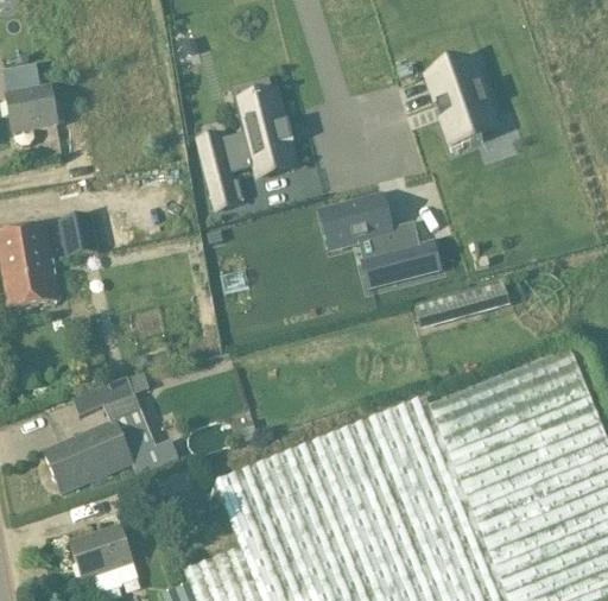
[(473,59),(428,74),(450,141),(477,133),(475,128),(494,122),(473,59)]
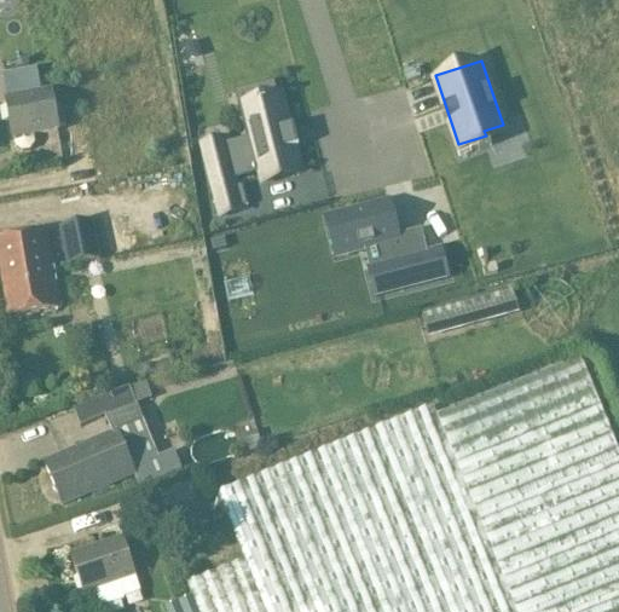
[(40,91),(40,87),(34,64),(5,69),(9,96),(6,96),(12,133),(15,133),(16,142),(22,146),(30,145),(36,138),(34,130),(58,126),(58,123),(67,122),(63,102),(55,103),(52,88),(40,91)]
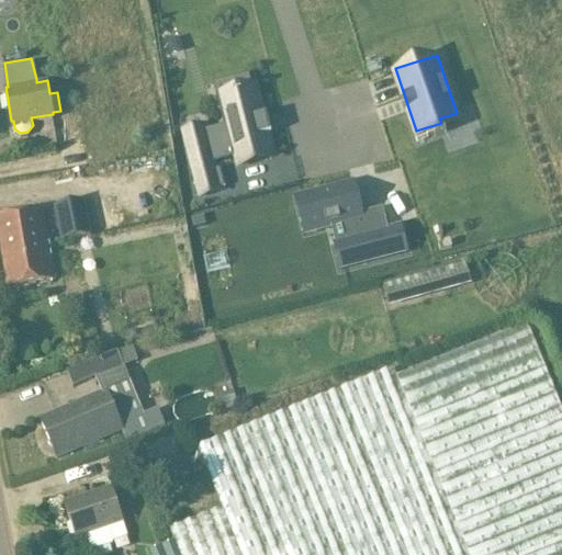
[(204,123),(183,128),(200,192),(221,187),(220,184),(225,183),(220,165),(215,166),(213,159),(236,154),(238,161),(272,153),(267,131),(270,129),(266,111),(262,112),(255,85),(226,92),(237,134),(210,140),(204,123)]
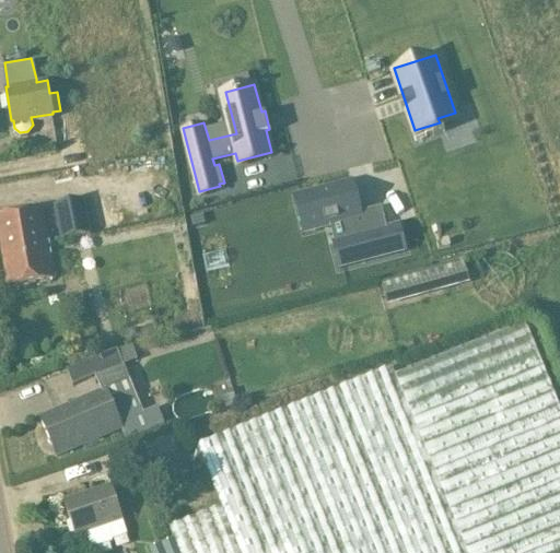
[(351,179),(295,193),(304,227),(345,216),(349,234),(333,238),(339,263),(405,247),(398,221),(364,230),(360,213),(351,179)]
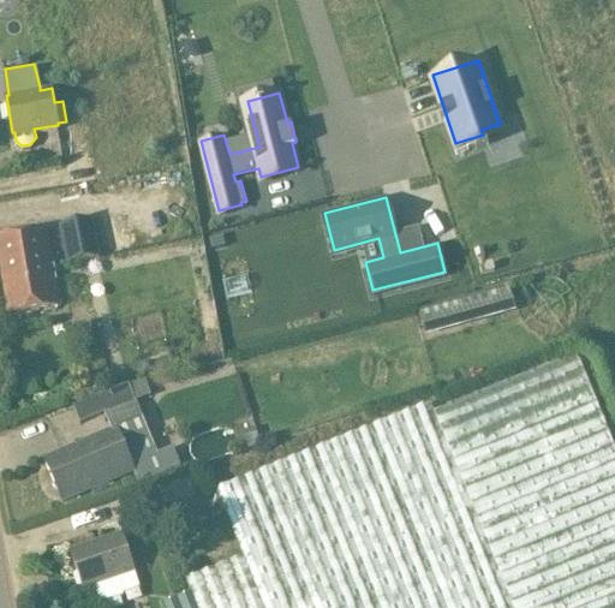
[(67,258),(99,252),(91,214),(59,221),(67,258)]
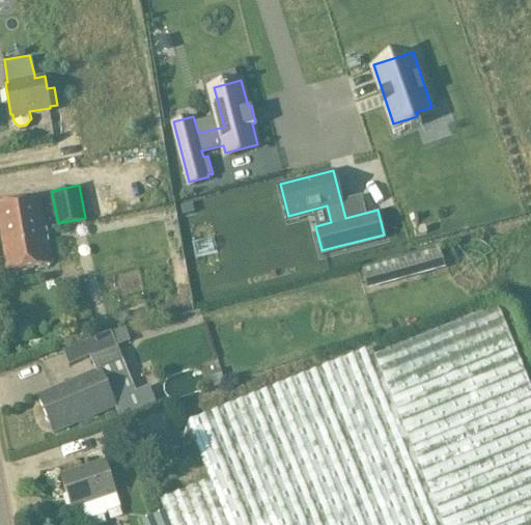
[(0,199),(0,227),(7,269),(52,260),(40,193),(0,199)]
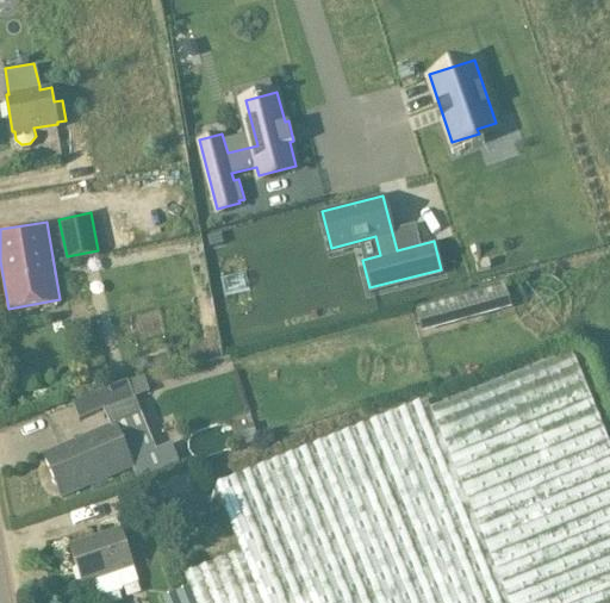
[(416,303),(422,327),(510,303),(503,279),(416,303)]
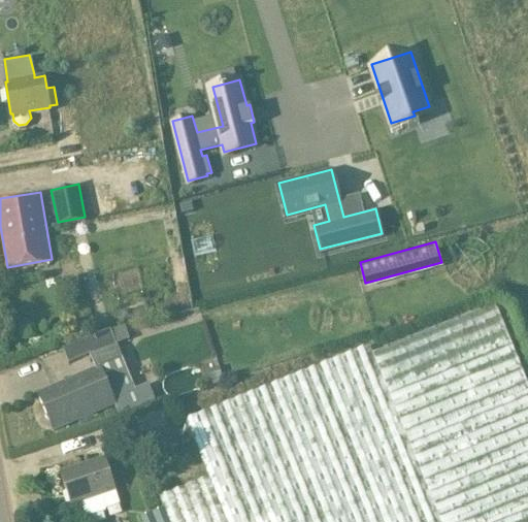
[(527,521),(527,381),(495,300),(372,350),(369,341),(185,416),(207,474),(158,492),(163,504),(139,514),(141,521),(527,521)]
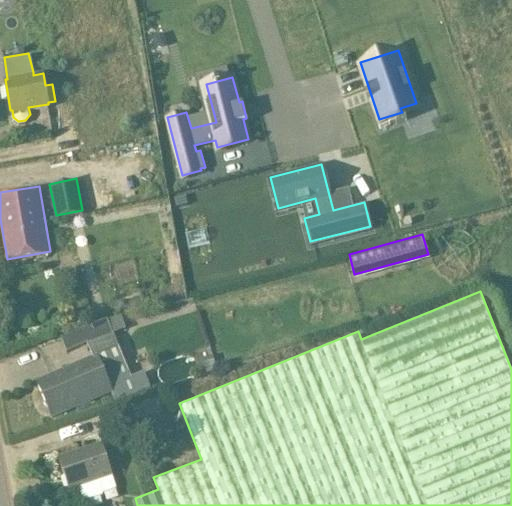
[(122,313),(107,317),(59,332),(60,337),(65,348),(85,340),(91,353),(36,377),(52,414),(111,388),(115,399),(151,385),(143,368),(131,373),(112,330),(126,326),(122,313)]
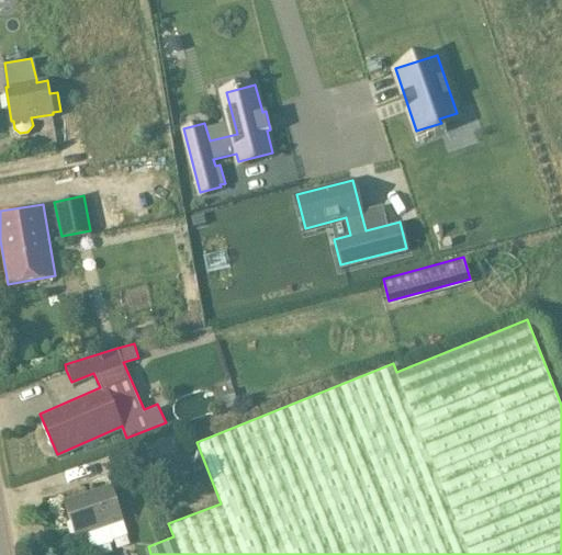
[(127,532),(122,518),(111,483),(65,498),(76,533),(85,530),(89,544),(93,547),(112,540),(114,536),(127,532)]
